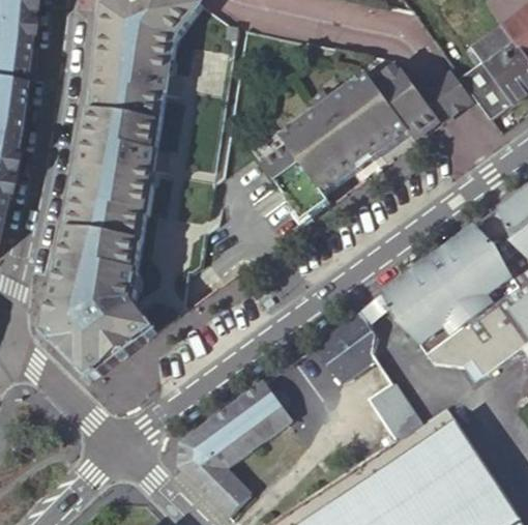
[(27,23),(28,0),(0,0),(0,85),(21,88),(27,23)]
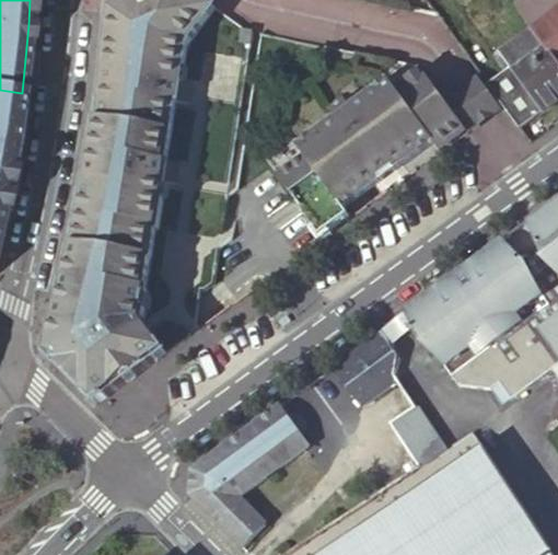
[(89,181),(162,194),(163,181),(171,182),(173,163),(163,162),(164,153),(173,100),(183,101),(186,82),(178,81),(179,72),(184,44),(212,4),(210,3),(206,0),(125,0),(108,8),(108,16),(108,19),(104,57),(101,85),(96,125),(89,181)]
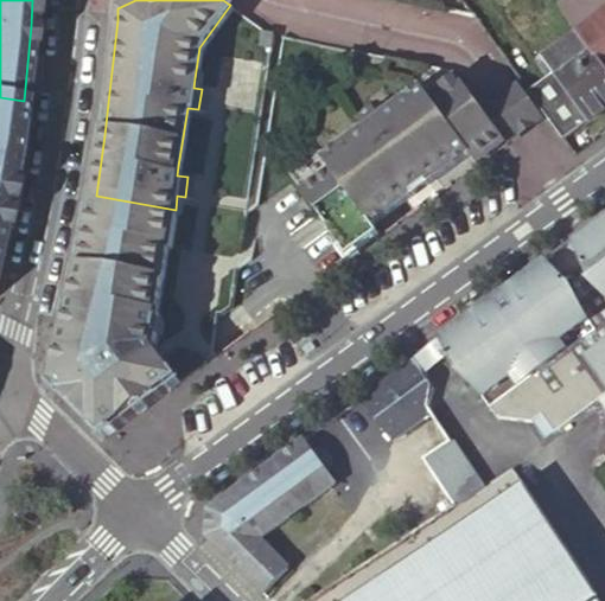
[(604,68),(604,0),(570,0),(560,7),(575,27),(604,68)]
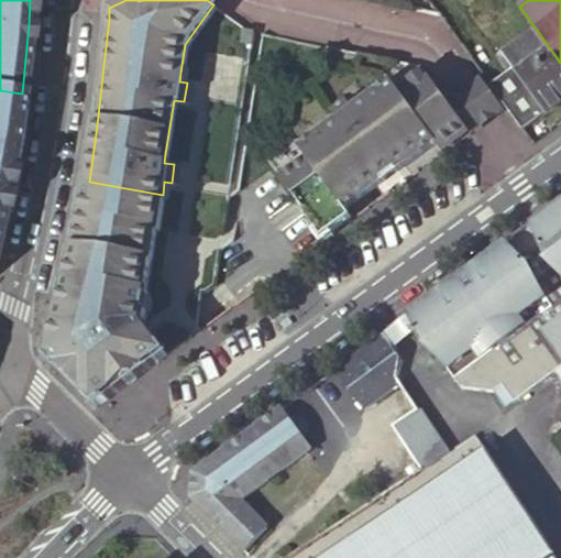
[(488,81),(521,127),(560,97),(560,63),(534,25),(501,50),(510,65),(488,81)]
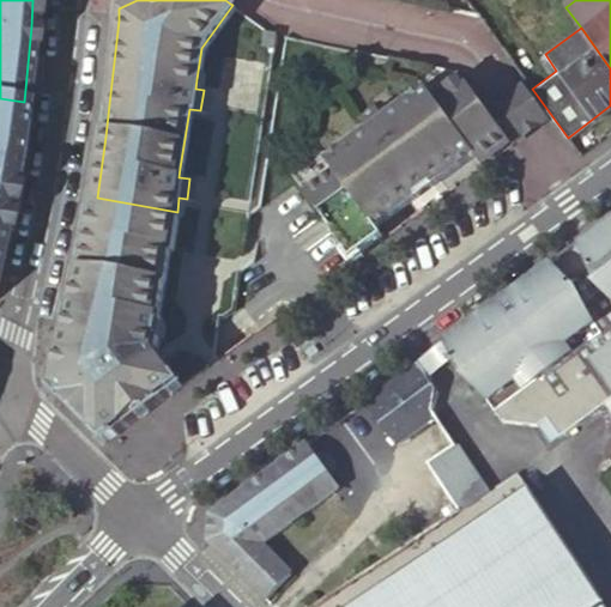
[(385,72),(388,54),(354,47),(350,64),(385,72)]
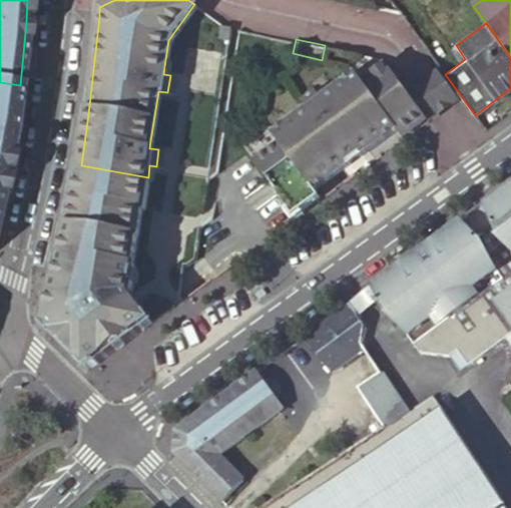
[(283,206),(292,217),(322,195),(315,185),(394,127),(401,137),(427,117),(405,87),(386,61),(363,78),(357,70),(322,96),(316,88),(303,98),(308,105),(275,130),(273,131),(279,139),(253,157),(277,187),(275,188),(286,204),(283,206)]
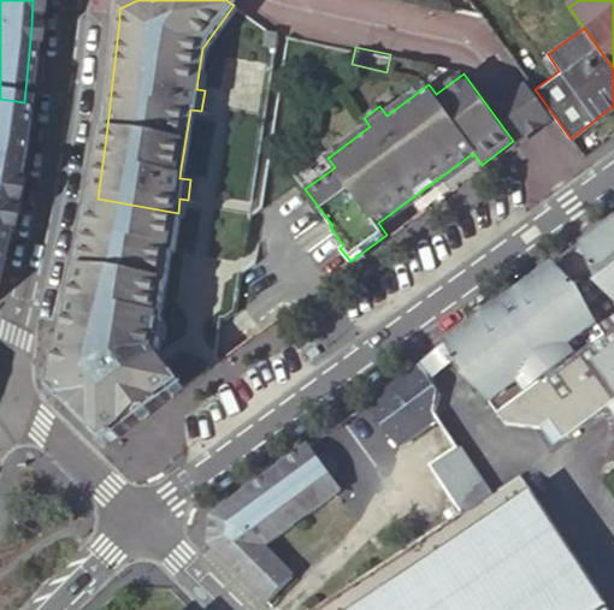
[(505,90),(486,105),(513,141),(529,130),(550,114),(523,77),(505,90)]
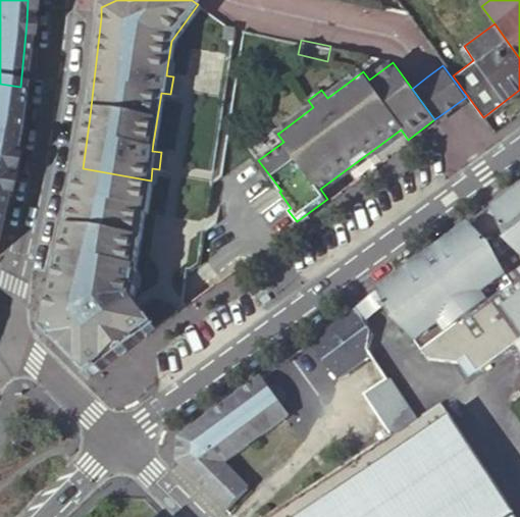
[(9,160),(16,127),(16,126),(17,112),(20,87),(0,84),(0,207),(1,203),(3,192),(9,160)]
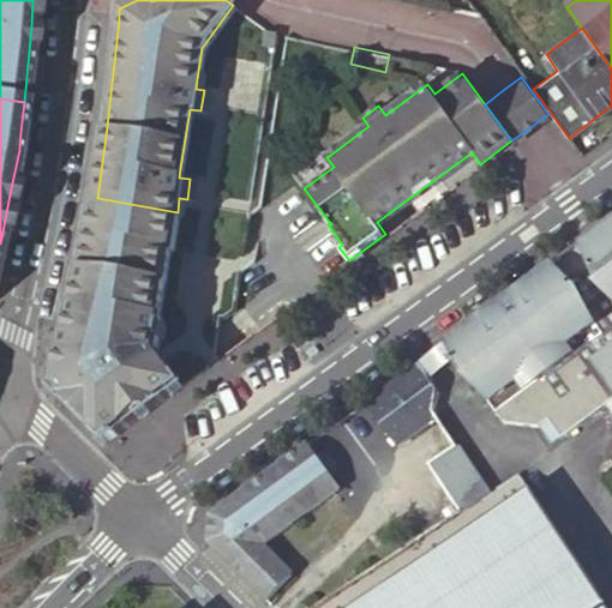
[(54,387),(106,438),(181,383),(179,380),(162,357),(157,350),(159,345),(162,318),(159,318),(169,248),(172,248),(178,212),(97,198),(90,234),(77,298),(54,387)]
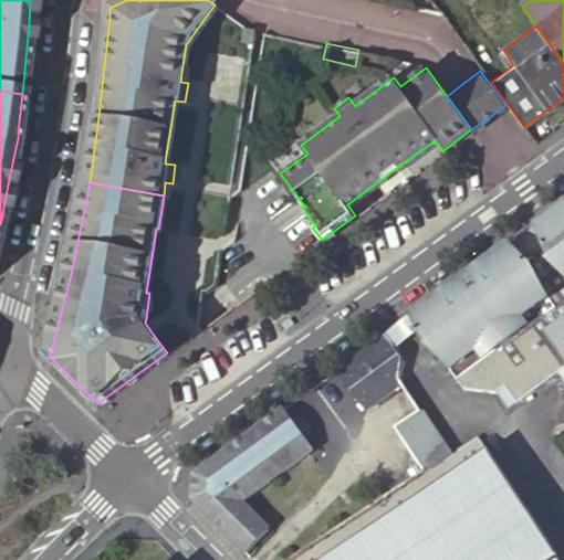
[(563,200),(530,225),(410,313),(421,328),(461,387),(493,392),(503,384),(515,402),(557,371),(563,380),(563,200)]
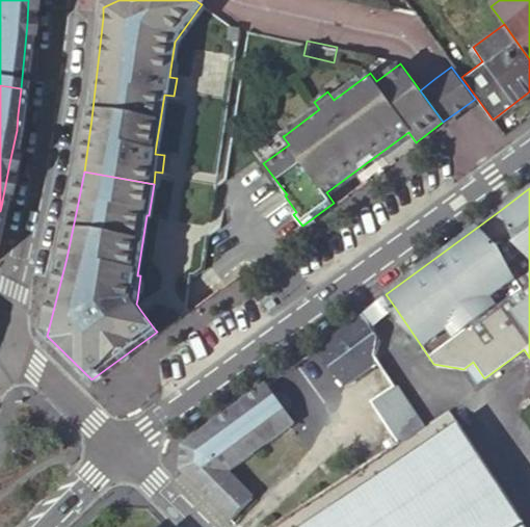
[(396,309),(386,294),(363,312),(372,325),(396,309)]
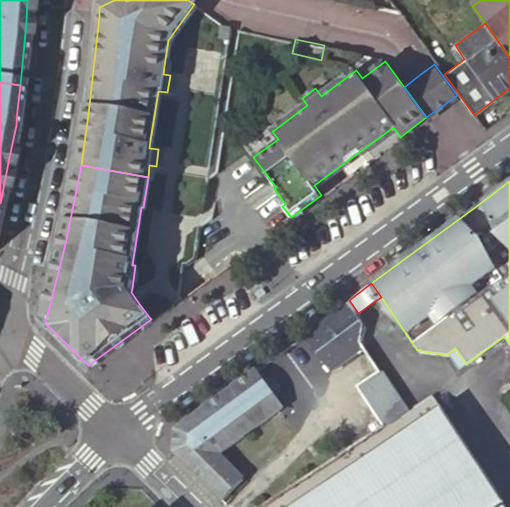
[(329,370),(362,346),(359,343),(364,322),(358,313),(349,300),(303,333),(329,370)]
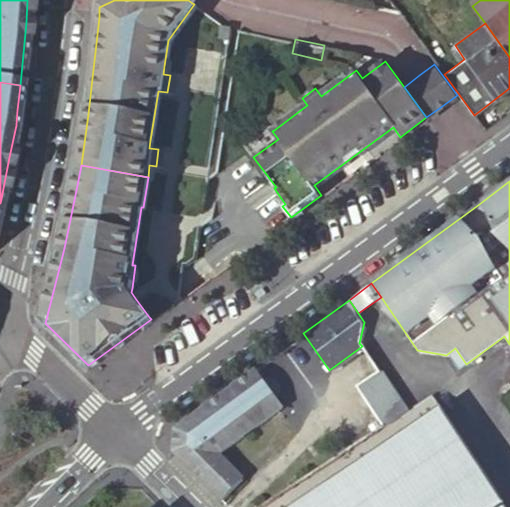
[(455,348),(446,355),(457,370),(466,364),(455,348)]
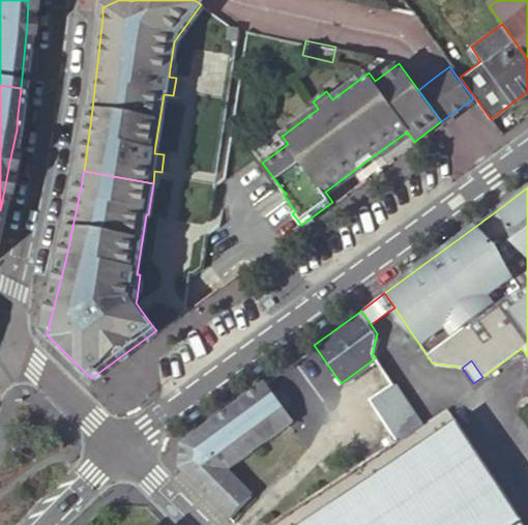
[(176,464),(227,515),(250,492),(224,466),(290,418),(283,408),(286,405),(288,397),(283,390),(275,389),(271,392),(263,381),(176,444),(176,464)]
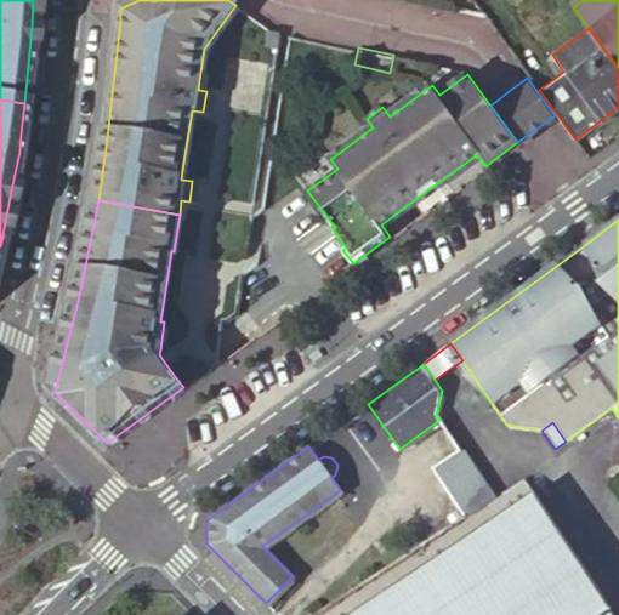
[(461,512),(488,495),(455,446),(430,463),(461,512)]
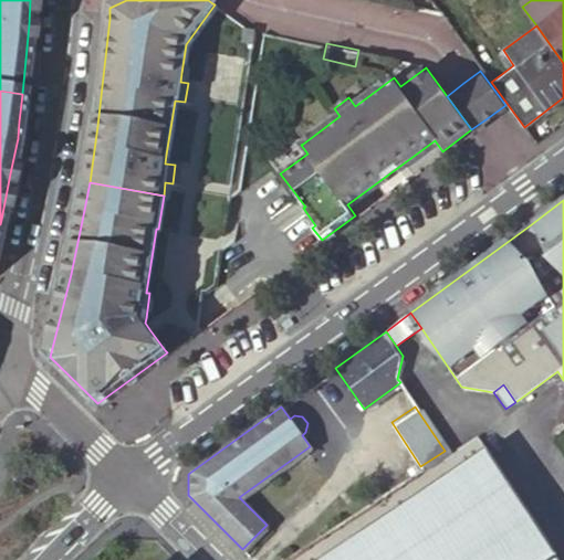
[(559,559),(486,450),(316,559),(559,559)]
